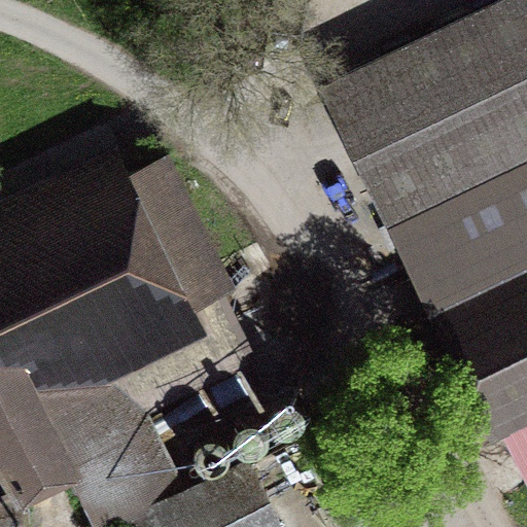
[(526,161),(526,7),(322,101),(381,227),(526,161)]
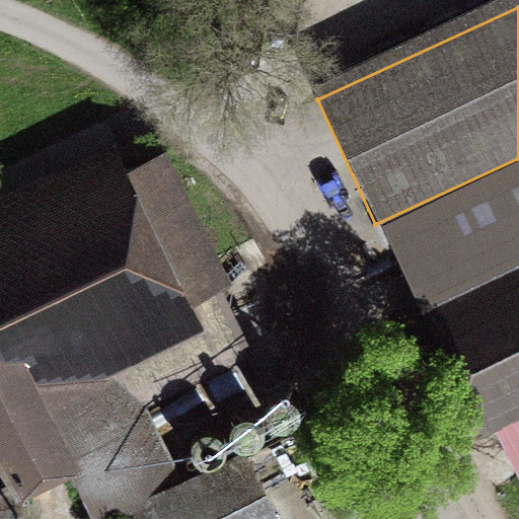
[(518,158),(375,224),(418,319),(459,408),(487,395),(518,380),(518,158)]
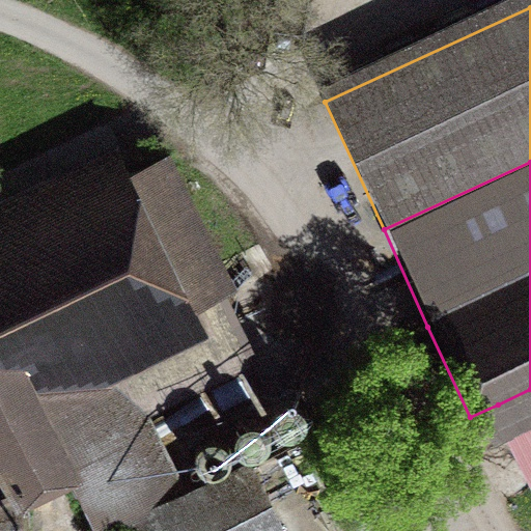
[(178,480),(138,385),(213,354),(225,286),(172,164),(0,238),(0,502),(11,524),(73,493),(90,530),(121,530),(156,515),(178,480)]
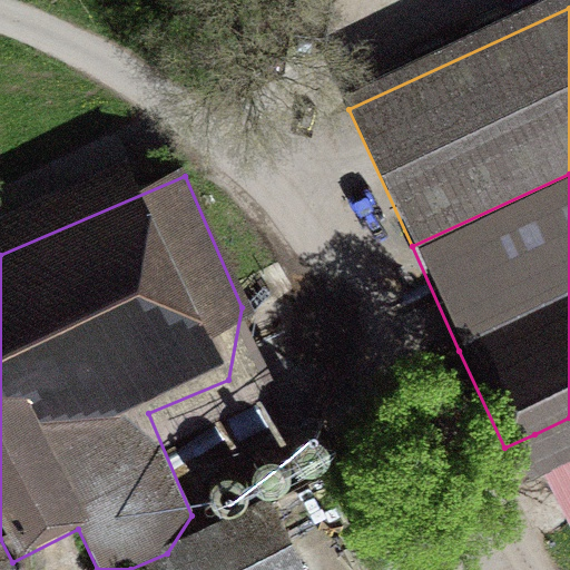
[(569,418),(534,434),(569,512),(569,418)]
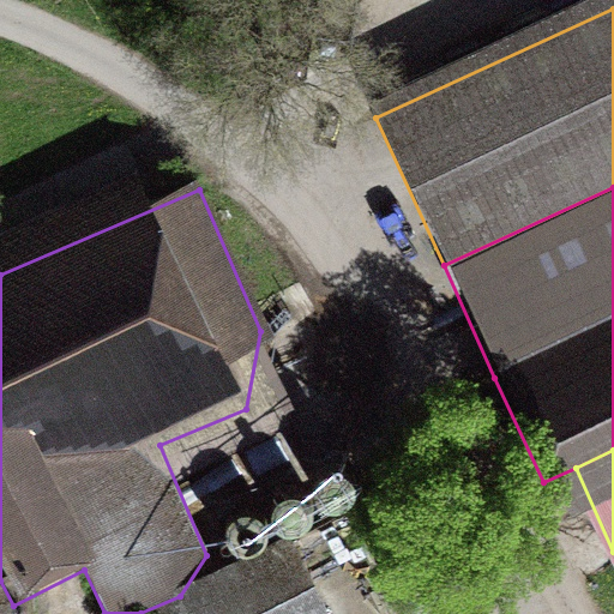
[(186,613),(319,613),(294,561),(186,613)]
